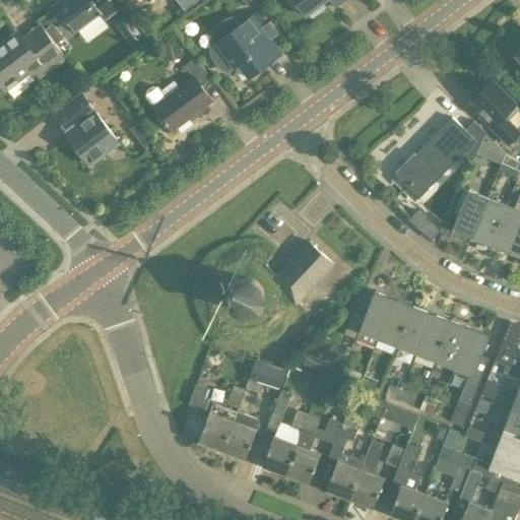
[(74,30),(98,12),(104,20),(118,10),(110,0),(59,0),(54,4),(74,30)]
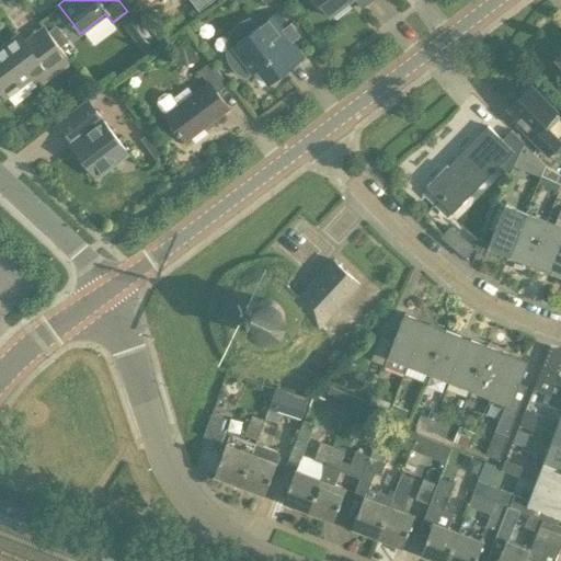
[(371,0),(318,0),(331,16),(352,0),(355,0),(362,8),(371,0)]
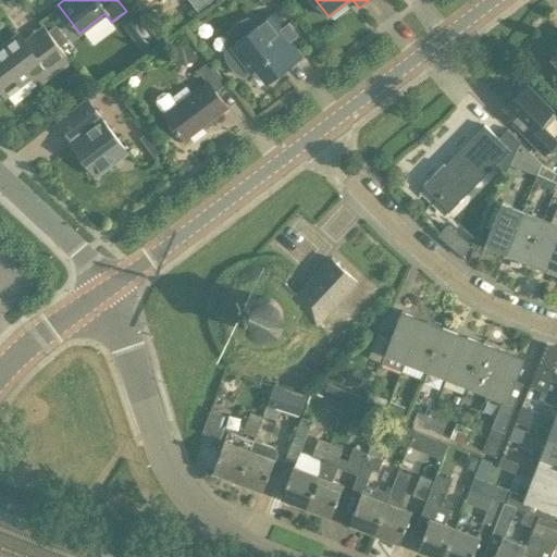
[(275,12),(270,15),(255,26),(248,17),(240,21),(235,26),(231,32),(237,40),(232,45),(225,50),(227,59),(232,65),(237,72),(245,76),(251,71),(252,72),(259,66),(270,79),(268,82),(301,57),(285,36),(282,38),(277,32),(286,26),(275,12)]
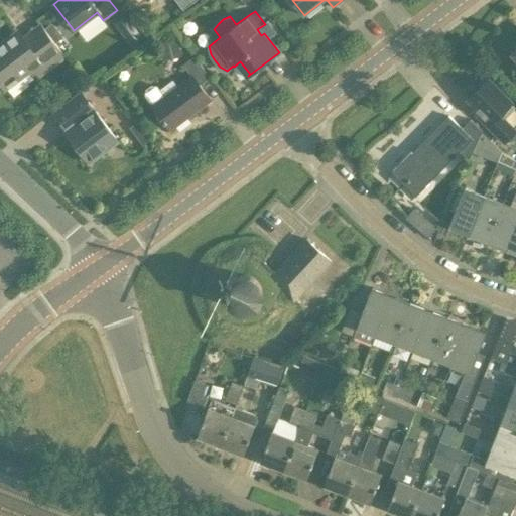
[(0,90),(27,70),(35,81),(66,57),(39,22),(21,36),(18,31),(0,44),(0,90)]
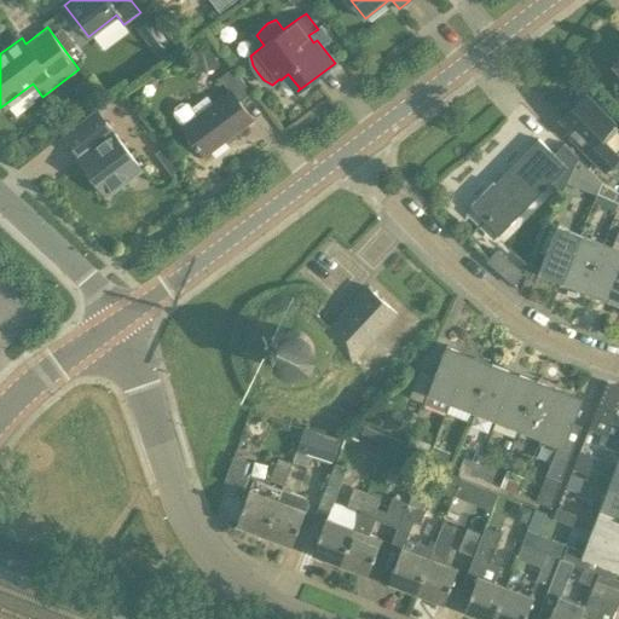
[(158,56),(171,47),(157,28),(144,38),(158,56)]
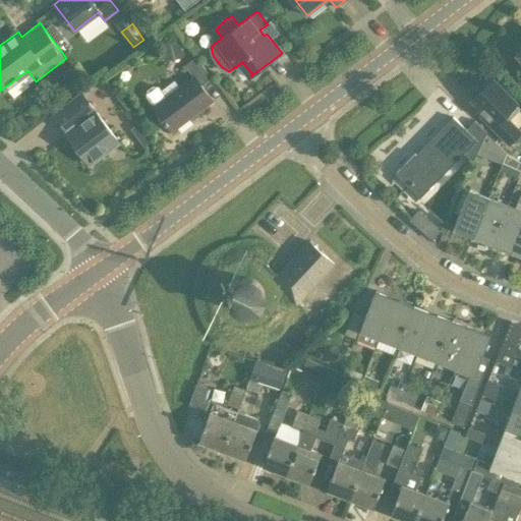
[(161,44),(165,62),(183,57),(179,39),(161,44)]
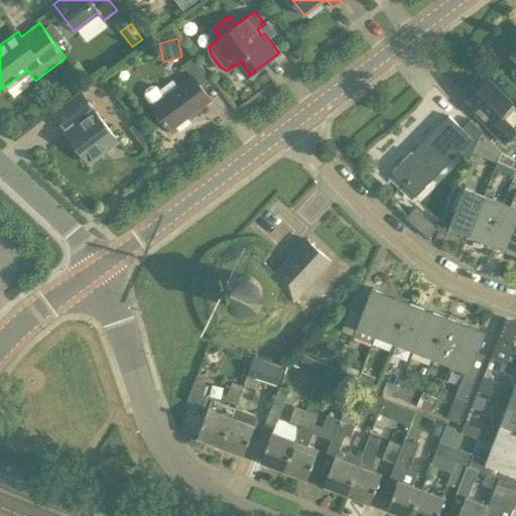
[(210,100),(199,85),(209,77),(194,55),(182,65),(191,77),(164,97),(156,86),(150,86),(145,90),(144,96),(169,130),(210,100)]
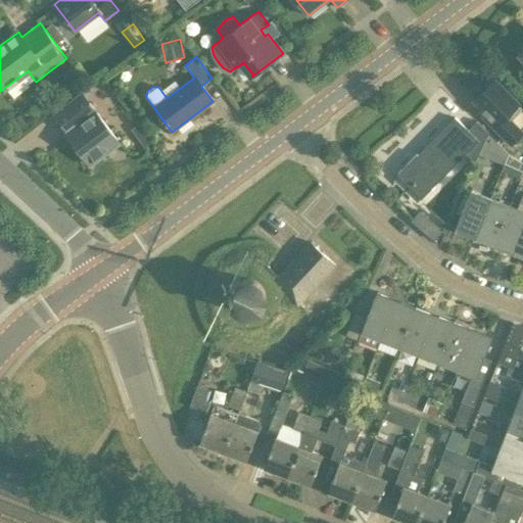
[(69,66),(60,74),(67,83),(77,76),(69,66)]
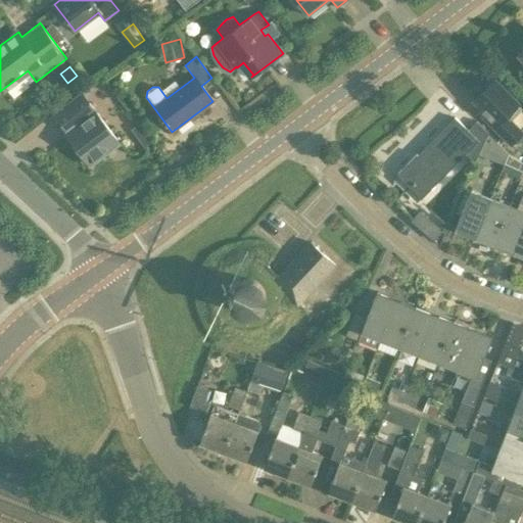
[(505,119),(519,104),(493,79),(473,98),(482,107),(478,110),(512,144),(522,133),(510,120),(508,122),(505,119)]
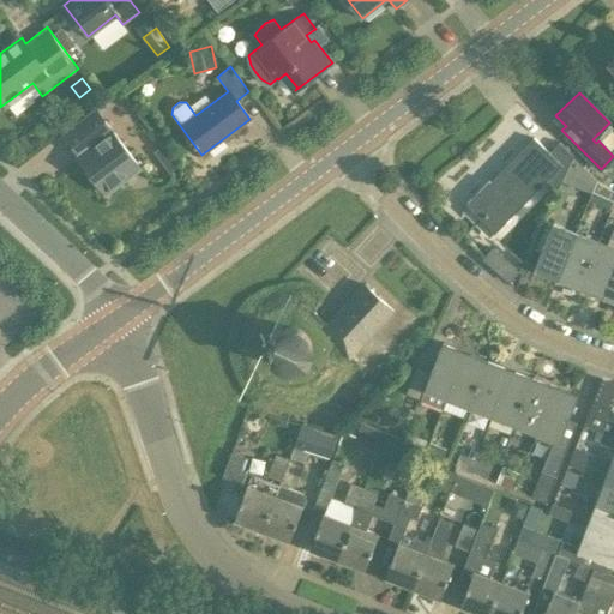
[(139,167),(103,120),(95,108),(60,134),(104,192),(139,167)]
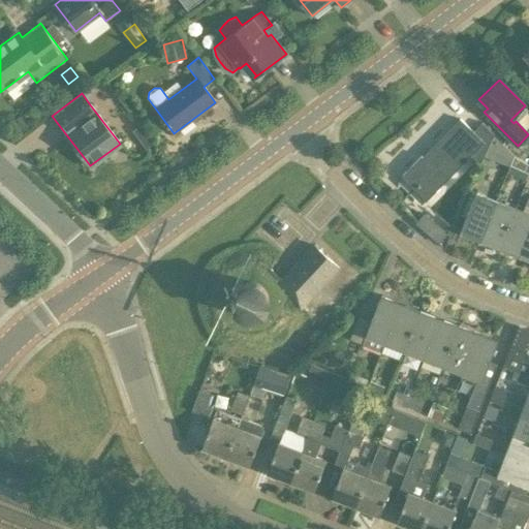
[(30,126),(21,115),(12,121),(22,132),(30,126)]
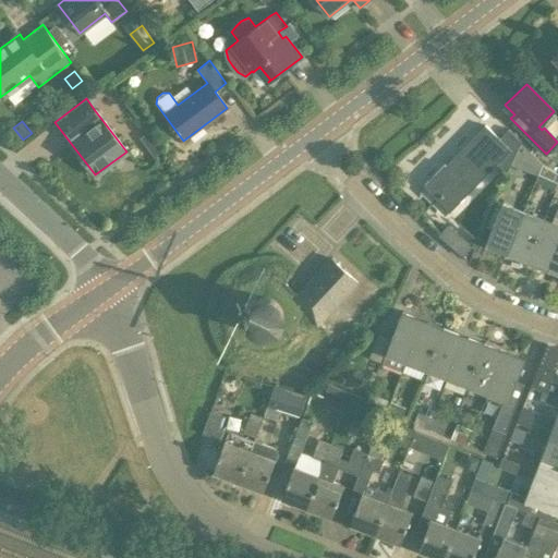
[(451,209),(496,164),(506,173),(510,165),(521,143),(520,143),(521,142),(508,129),(500,137),(486,124),(485,125),(486,126),(455,158),(457,160),(449,168),(446,166),(447,165),(445,164),(425,183),(426,185),(428,183),(451,206),(449,208),(451,209)]
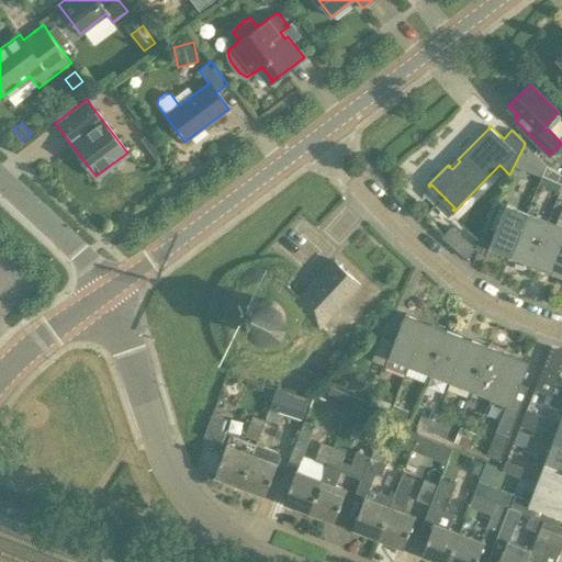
[(163,153),(154,142),(146,148),(155,159),(163,153)]
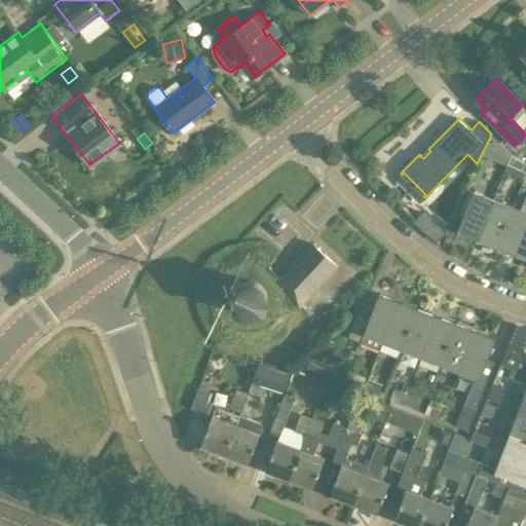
[(506,164),(511,154),(491,135),(481,155),(506,164)]
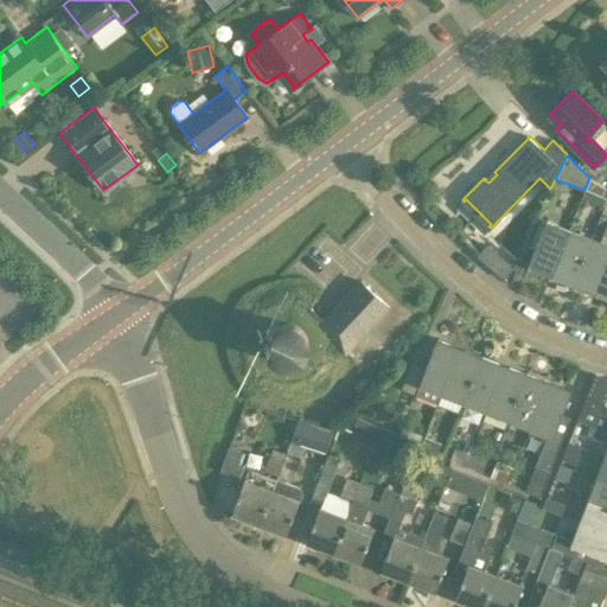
[(602,196),(606,187),(589,178),(585,190),(602,196)]
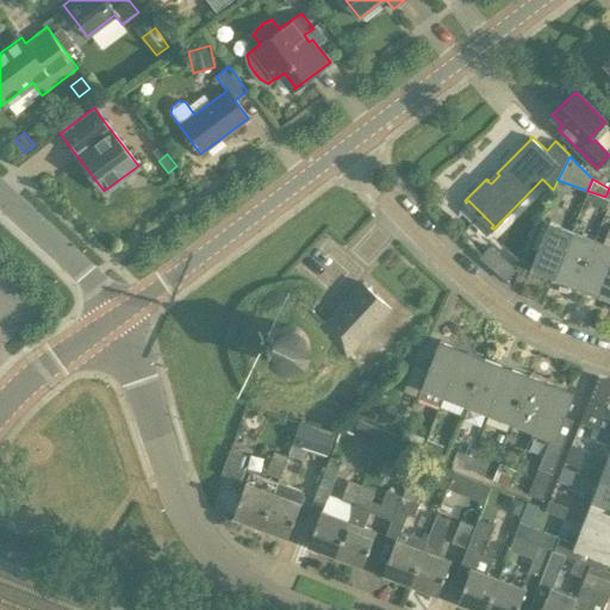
[(553,277),(572,230),(549,221),(530,267),(553,277)]
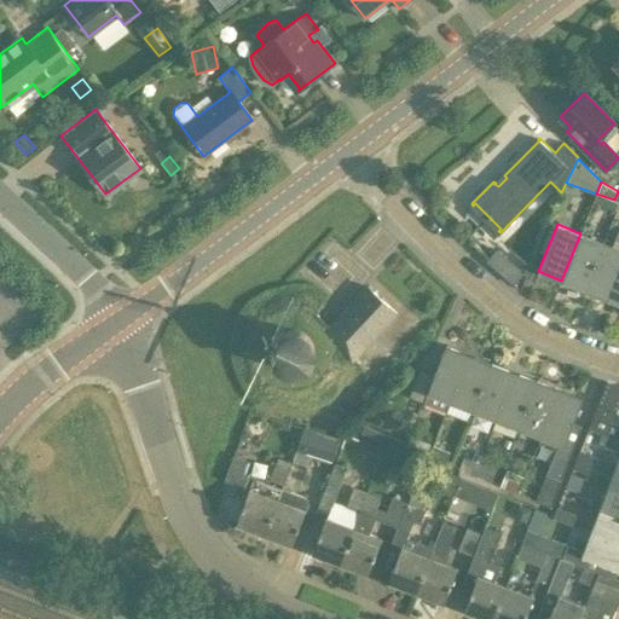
[(580,233),(561,281),(584,289),(603,242),(580,233)]
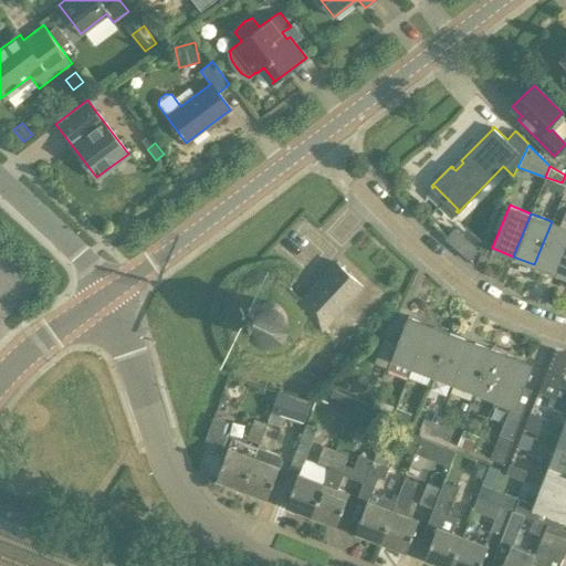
[(552,221),(534,264),(554,273),(565,243),(565,220),(562,219),(559,224),(552,221)]
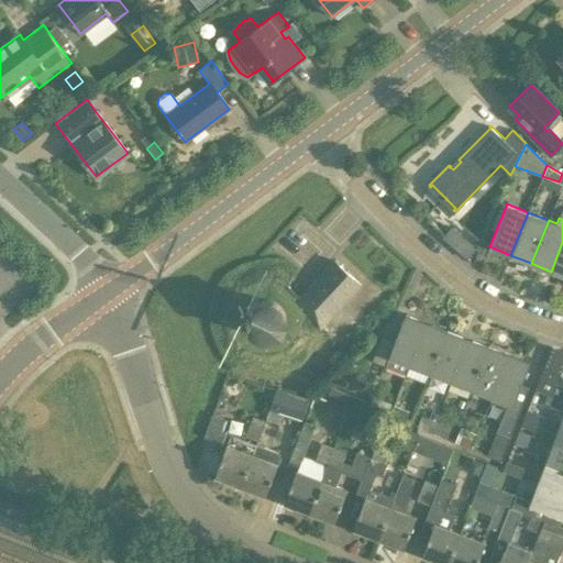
[(470,255),(477,243),(450,225),(442,238),(470,255)]
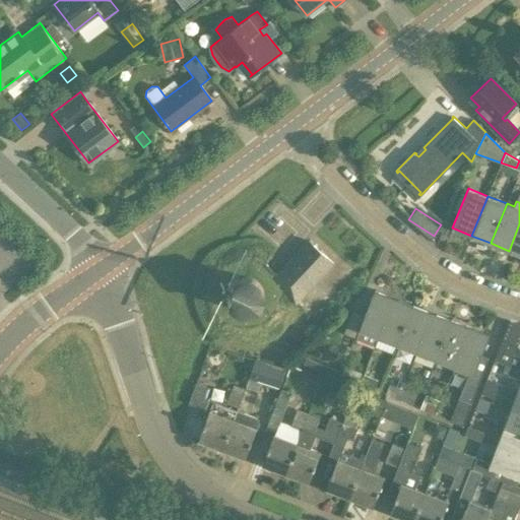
[(519,223),(509,251),(519,255),(519,223)]
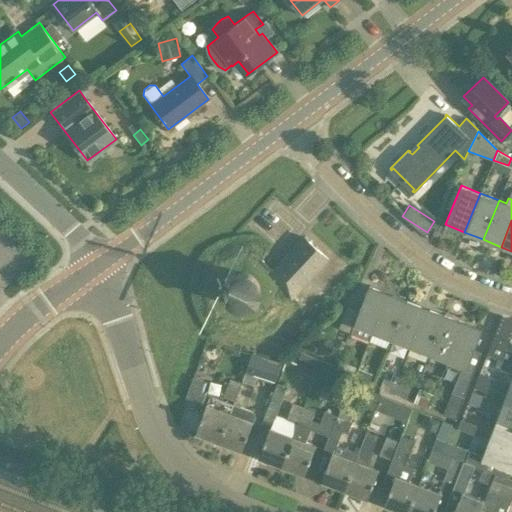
[(329,258),(304,236),(271,273),(292,299),(329,258)]
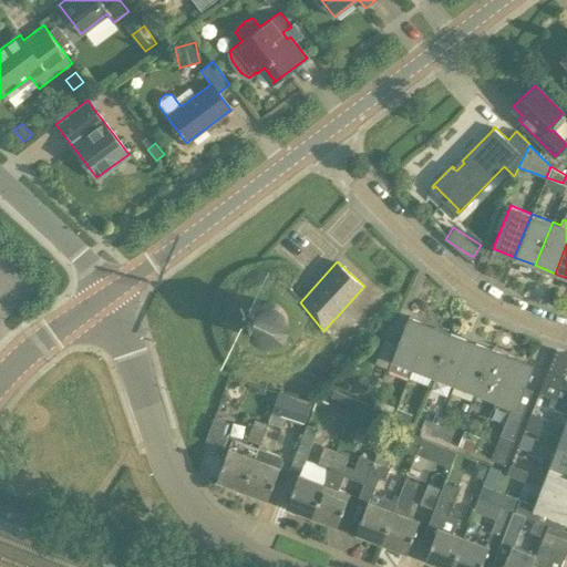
[(284,309),(279,305),(274,302),(267,302),(261,303),(256,307),(253,312),(250,318),(250,325),(253,330),(256,334),(261,338),(267,340),(274,339),(279,337),(284,332),(287,327),(288,321),(287,315),(284,309)]
